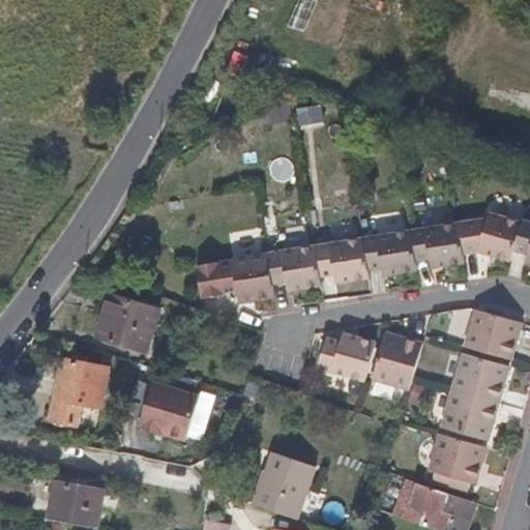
[(307,31),(320,0),(298,0),(289,24),(307,31)]
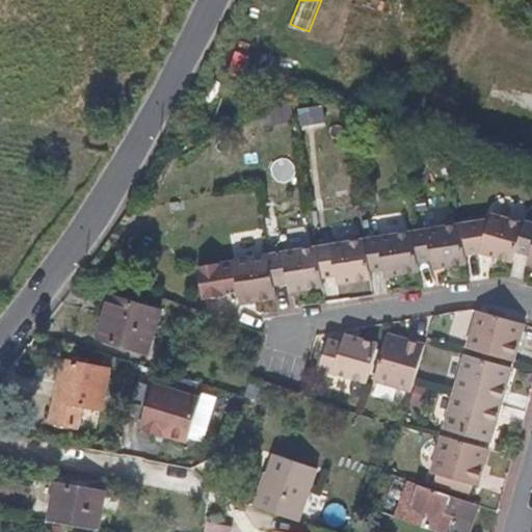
[(321,106),(298,109),(300,128),(324,125),(321,106)]
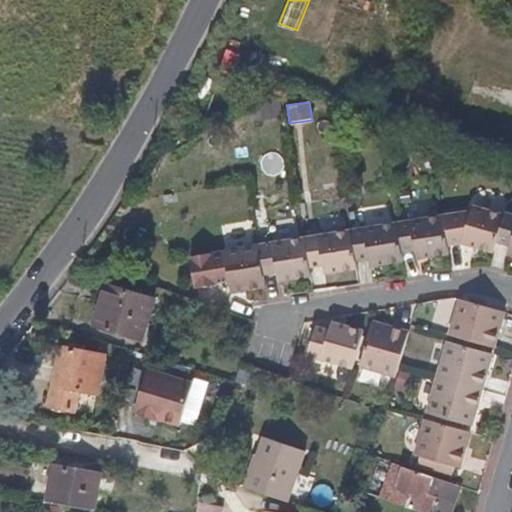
[(460,240),(492,251),(495,239),(502,214),(479,207),(442,214),(446,242),(460,240)]
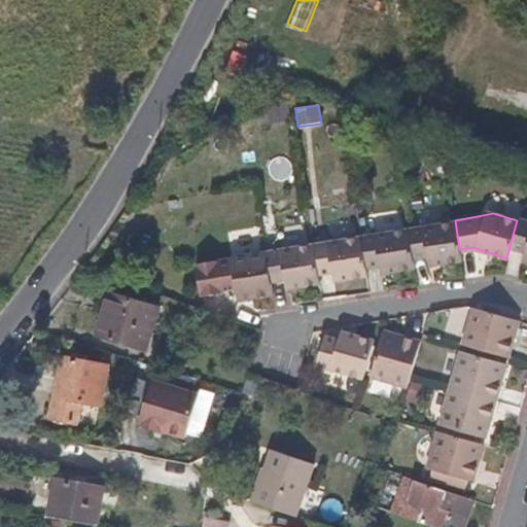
[(526,262),(526,220),(518,218),(517,220),(510,246),(524,251),(521,260),(526,262)]
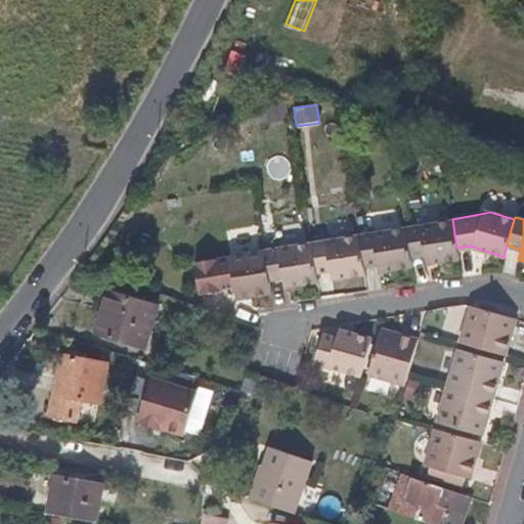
[(452,219),(405,226),(409,256),(424,254),(426,262),(457,257),(456,248),(452,219)]
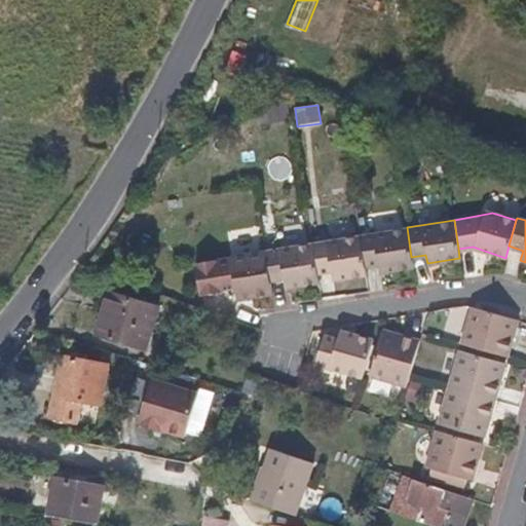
[(407,227),(360,235),(364,264),(377,263),(378,271),(412,266),(411,257),(407,227)]
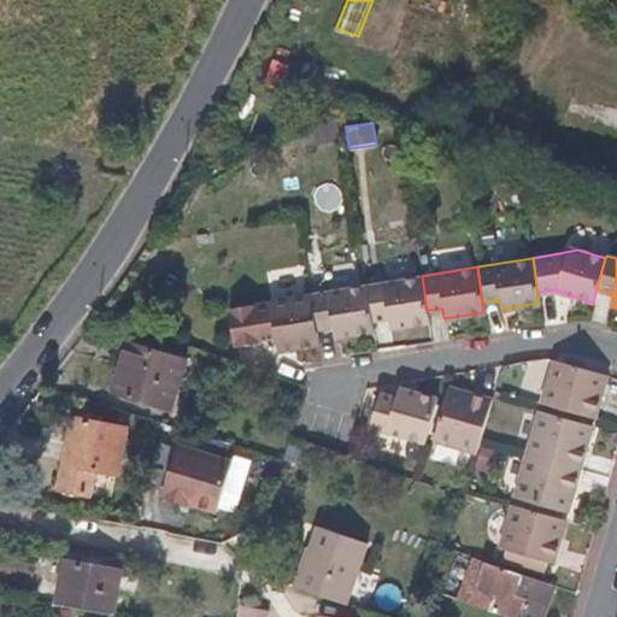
[(422,276),(365,286),(371,319),(388,317),(391,327),(429,322),(427,310),(422,276)]
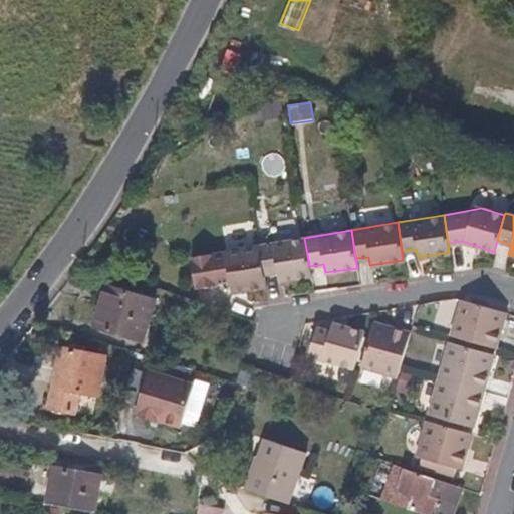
[(304,238),(259,245),(264,274),(277,271),(279,280),(310,275),(309,266),(304,238)]
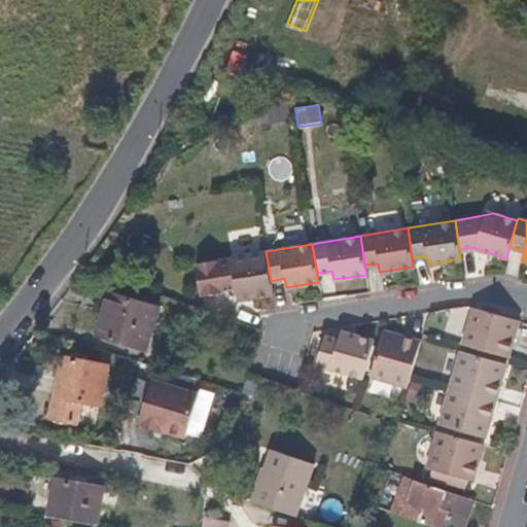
[(238,300),(273,294),(271,281),(266,251),(195,264),(200,295),(222,292),(221,290),(235,287),(238,300)]
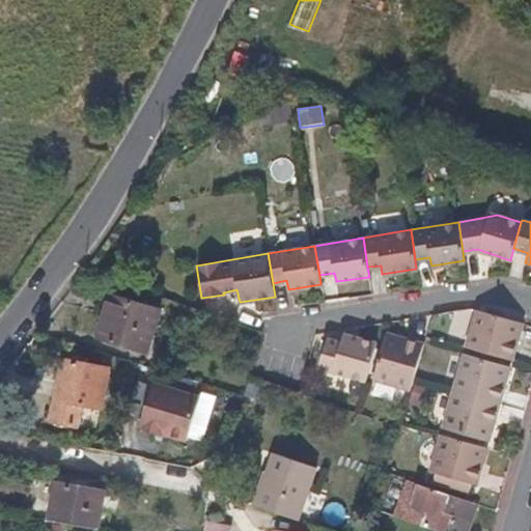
[(162,309),(112,295),(100,336),(149,351),(162,309)]
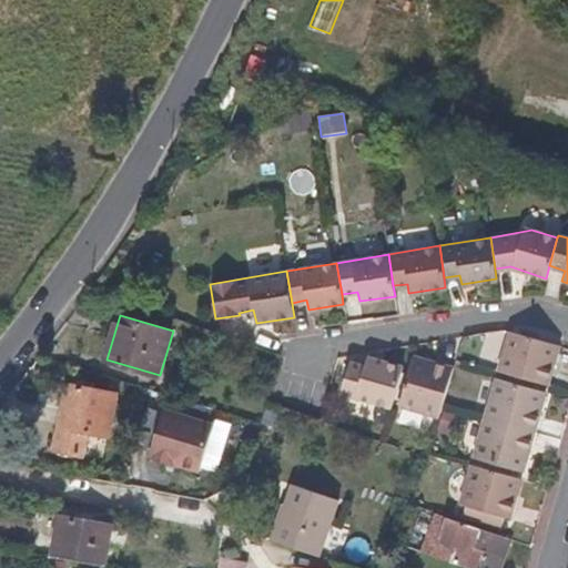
[(556,343),(507,330),(496,368),(546,383),(556,343)]
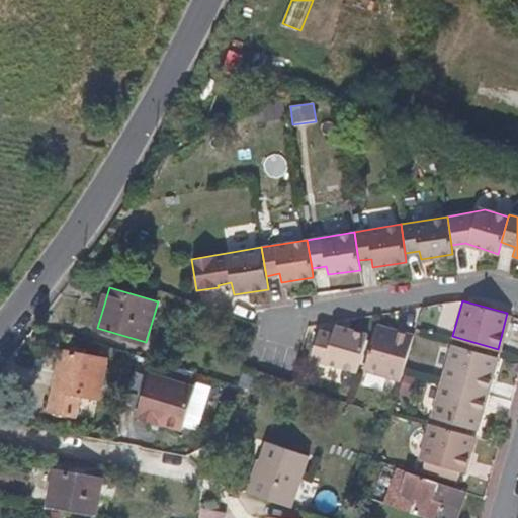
[(364,368),(400,379),(403,368),(412,335),(376,324),(364,368)]
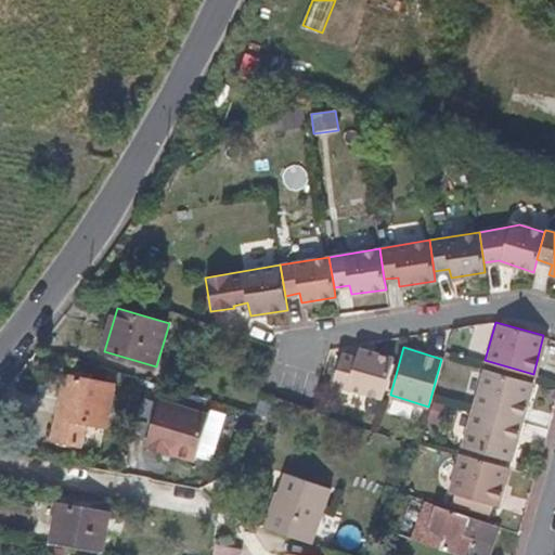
[(332,390),(378,404),(391,364),(357,355),(355,363),(340,360),(332,390)]
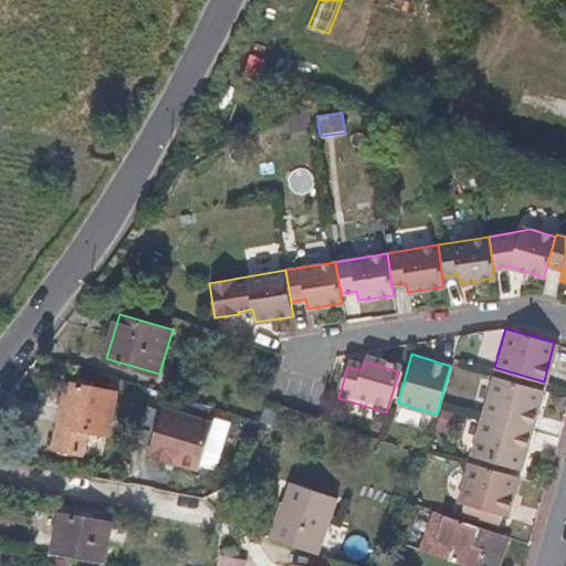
[(492,376),(480,413),(531,427),(541,389),(492,376)]
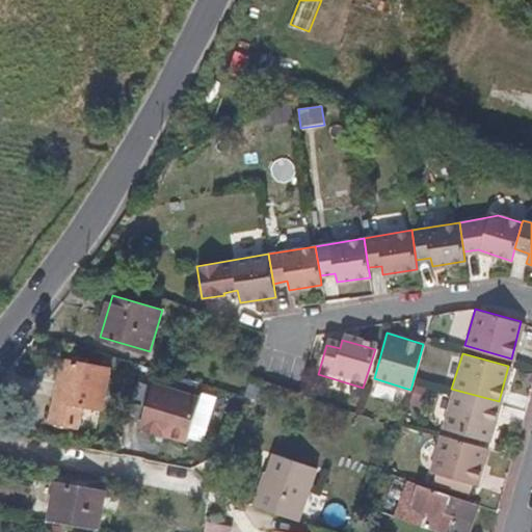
[(54,409),(80,415),(82,403),(102,407),(110,367),(64,360),(54,409)]
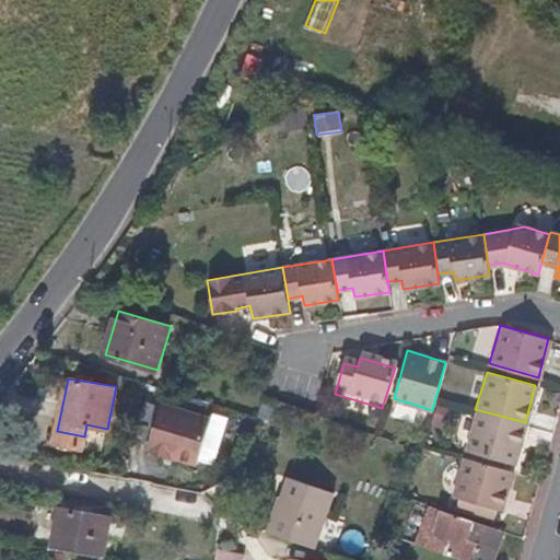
[(281,405),(263,398),(257,416),(276,422),(281,405)]
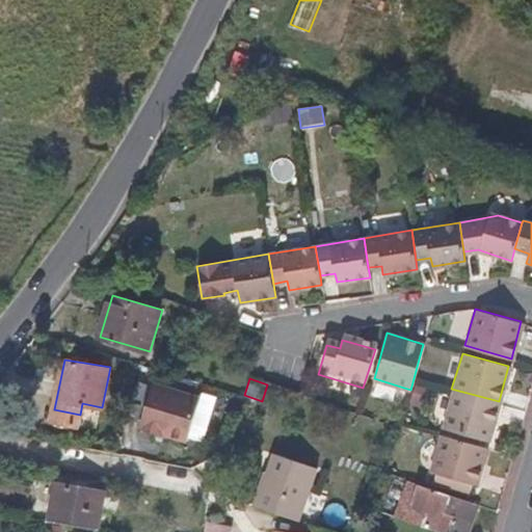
[(153,383),(139,429),(164,436),(165,433),(187,441),(200,397),(153,383)]
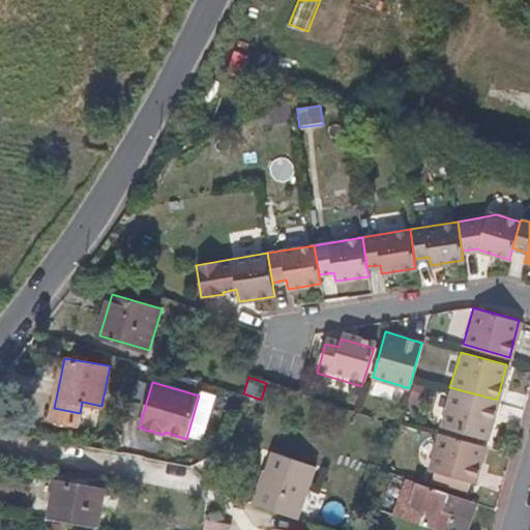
[(497,400),(449,387),(440,424),(486,438),(497,400)]
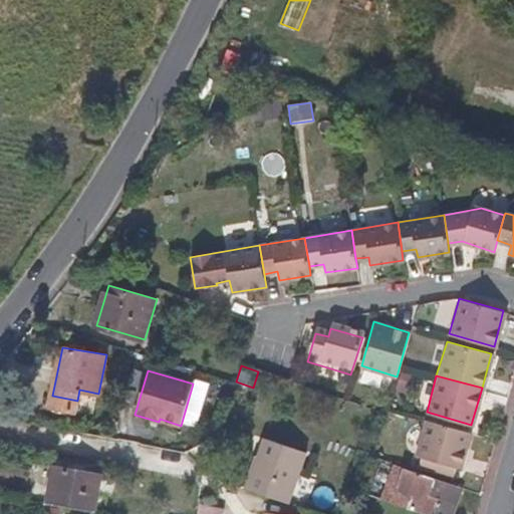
[(52,396),(50,404),(75,408),(77,401),(52,396)]
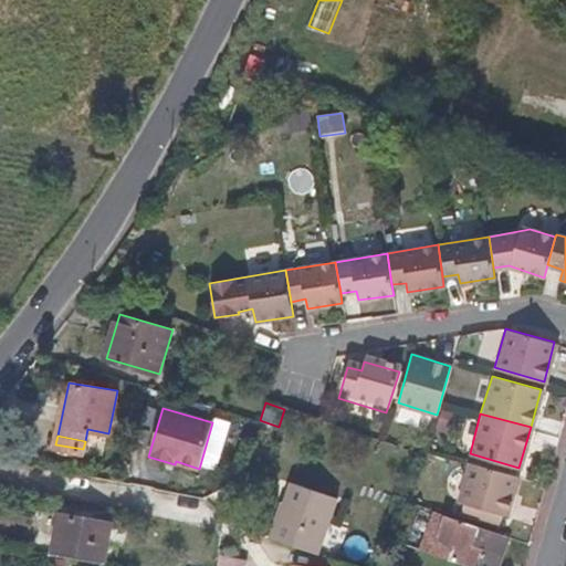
[(517,473),(469,460),(457,502),(462,503),(459,511),(474,515),(477,507),(500,514),(505,515),(517,473)]
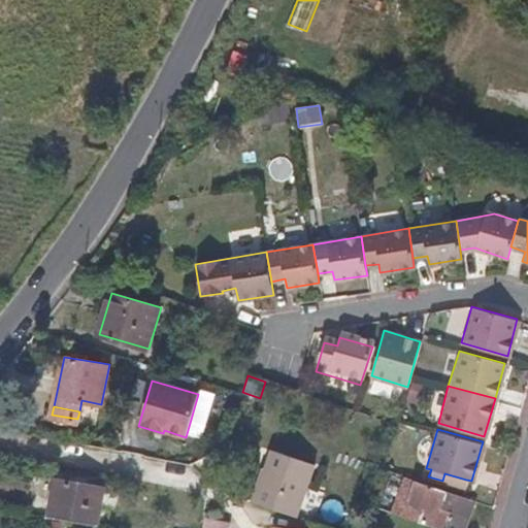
[(264,470),(253,502),(297,517),(314,465),(272,452),(265,471),(264,470)]
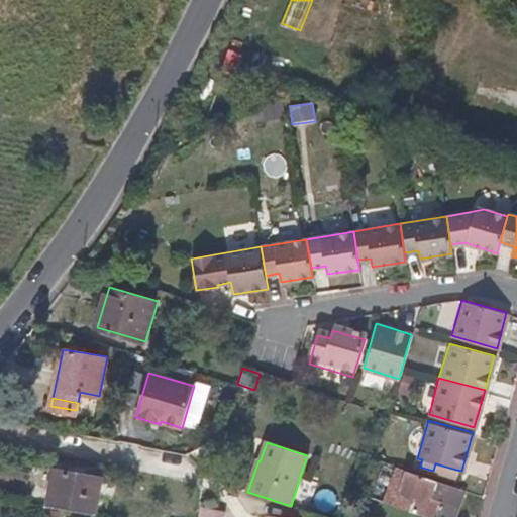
[(456,470),(435,463),(433,471),(454,477),(456,470)]
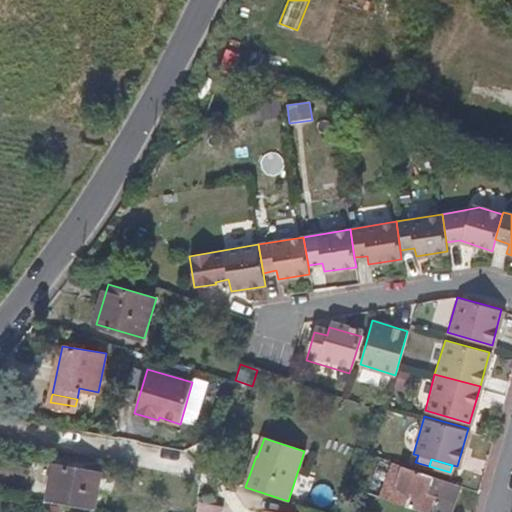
[(405,463),(392,501),(426,511),(452,511),(462,483),(405,463)]
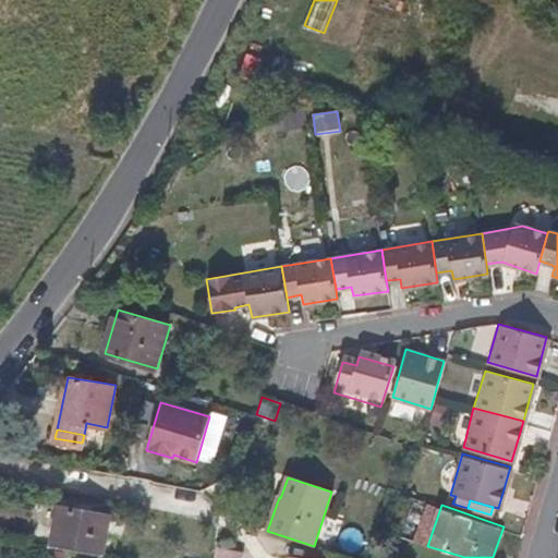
[(59,507),(50,547),(101,557),(108,516),(59,507)]
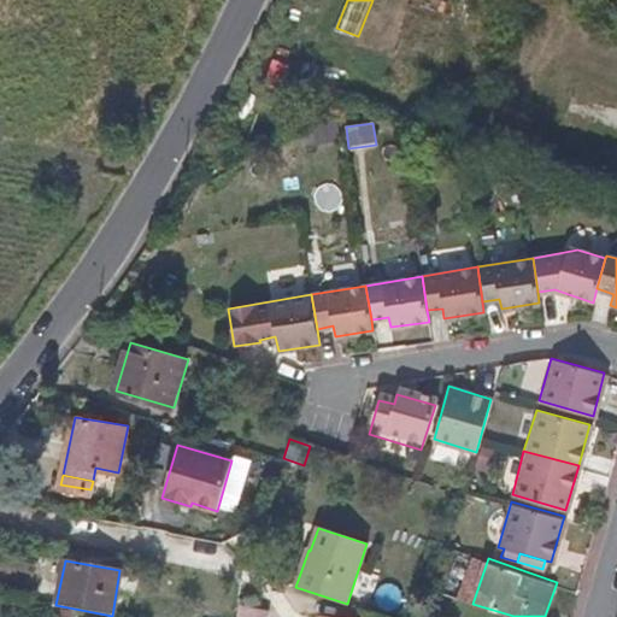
[(270,616),(272,609),(242,604),(240,616),(270,616)]
